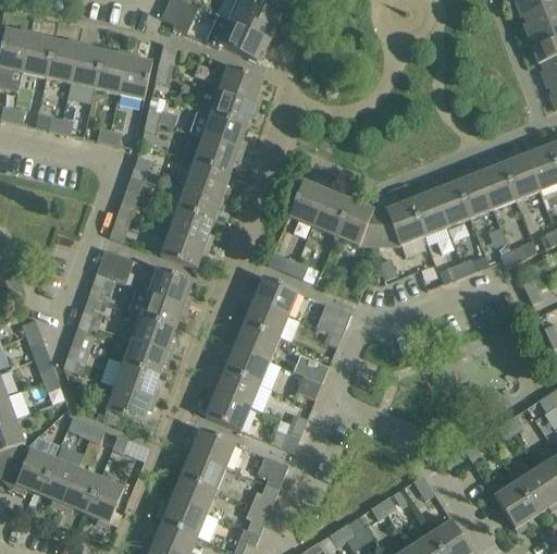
[(223,0),(217,15),(229,21),(270,38),(268,36),(271,28),(274,31),(280,16),(244,0),(223,0)]
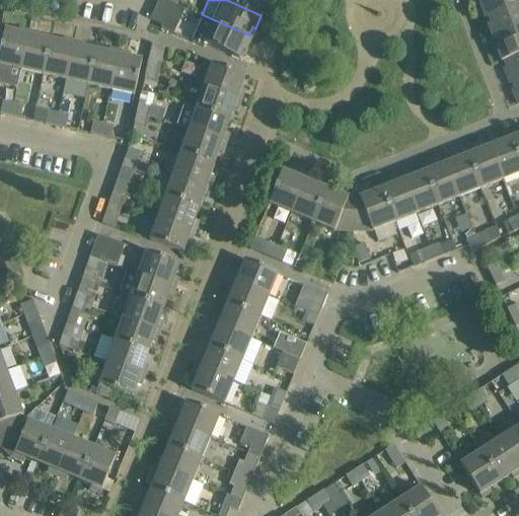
[(227,0),(261,15),(262,14),(258,12),(262,6),(265,7),(268,0),(227,0)]
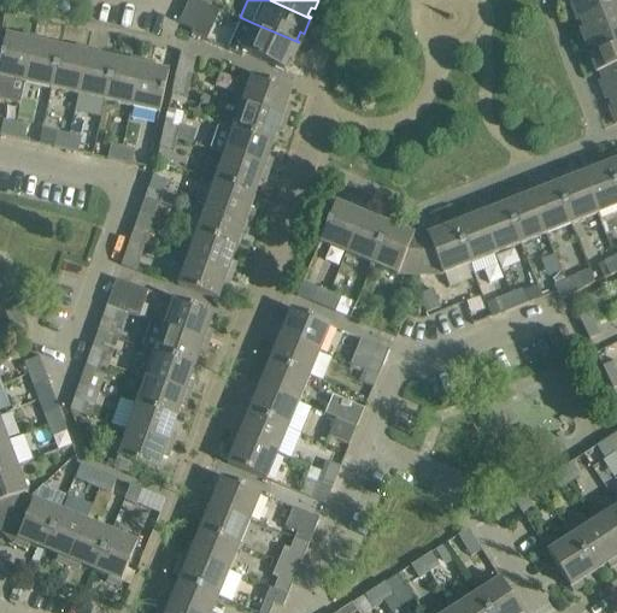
[(570,1),(576,18),(616,1),(616,0),(574,0),(570,1)]
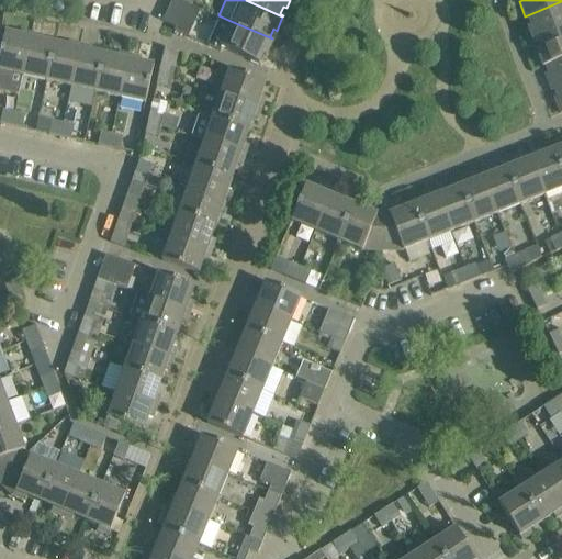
[(561,28),(561,1),(525,17),(525,18),(528,17),(531,24),(528,25),(534,40),(561,28)]
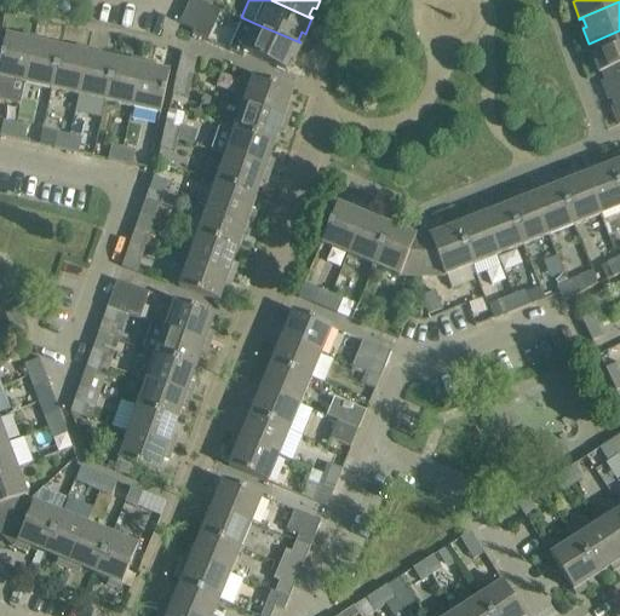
[(201,18),(183,10),(179,19),(197,28),(201,18)]
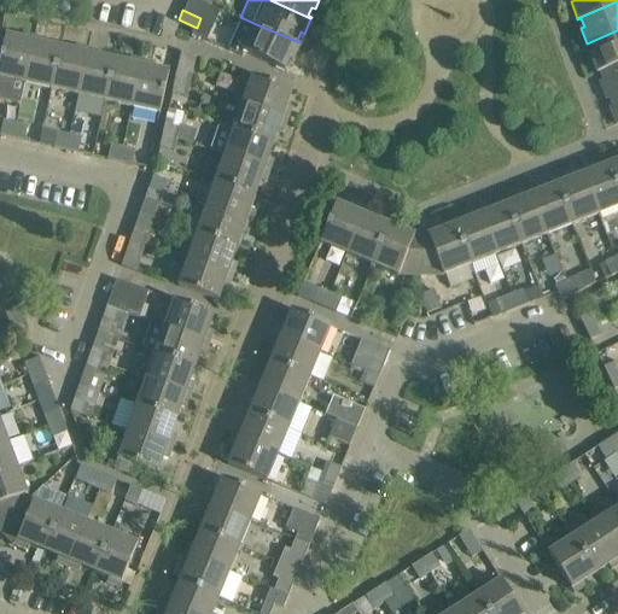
[(299,42),(254,23),(243,48),(284,68),(289,57),(292,58),(299,42)]
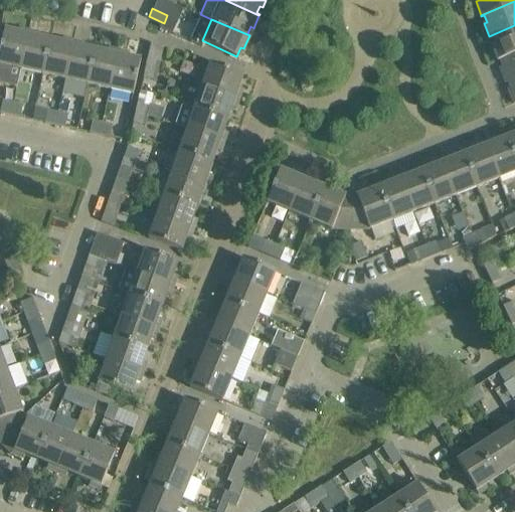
[(514,50),(514,25),(489,36),(489,37),(492,36),(495,43),(492,44),(497,57),(514,50)]
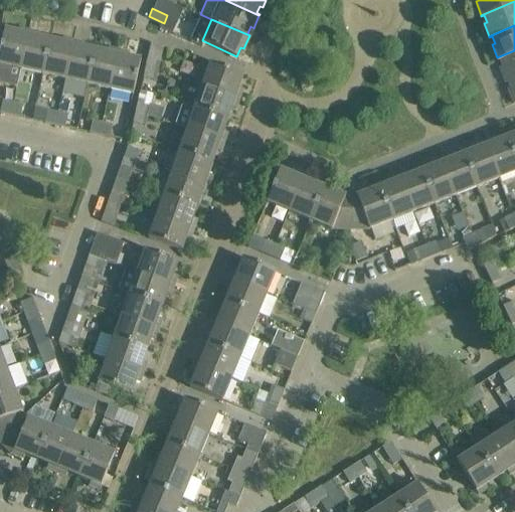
[(4,27),(0,45),(0,80),(16,84),(20,66),(28,28),(18,26),(17,30),(4,27)]
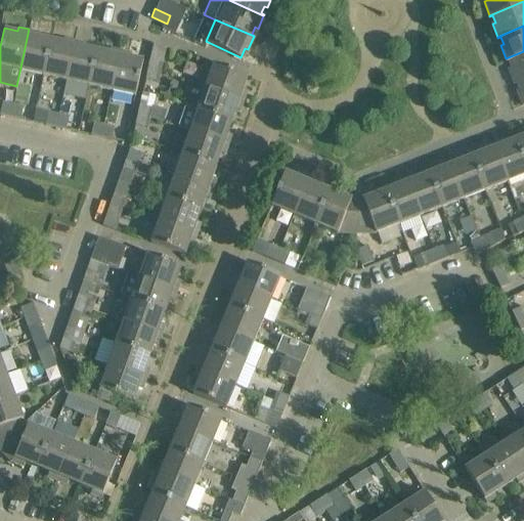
[(39,31),(29,29),(20,68),(43,73),(50,38),(38,36),(39,31)]
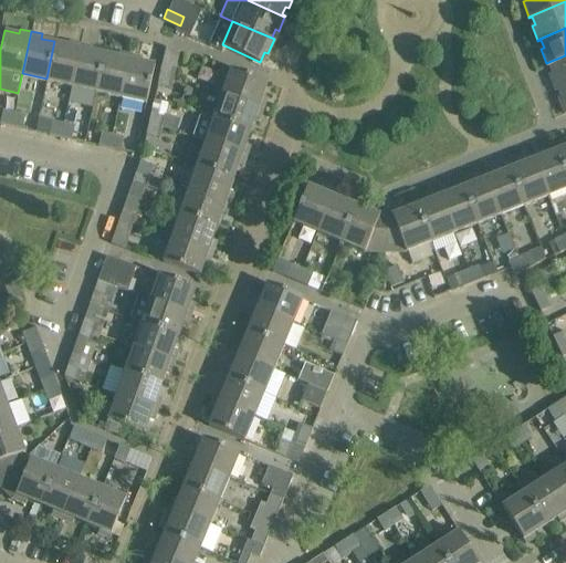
[(69,44),(54,41),(46,79),(71,84),(81,42),(70,40),(69,44)]
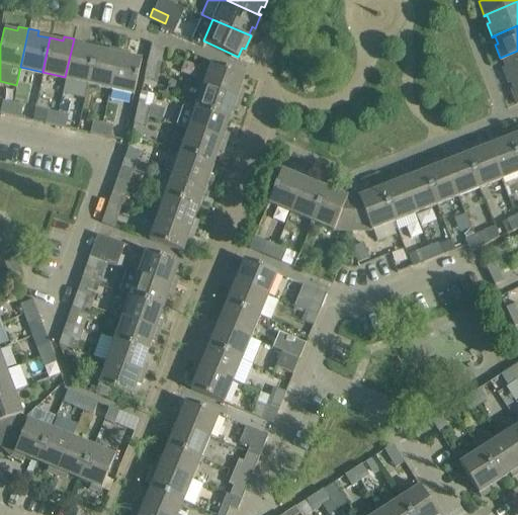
[(65,77),(62,91),(84,96),(88,82),(95,48),(83,46),(84,40),(74,38),(65,77)]
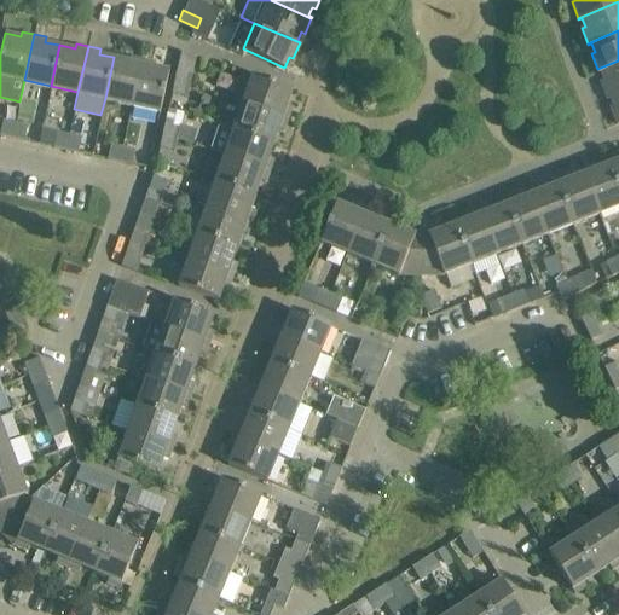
[(181,48),(174,79),(189,82),(192,70),(195,53),(181,48)]
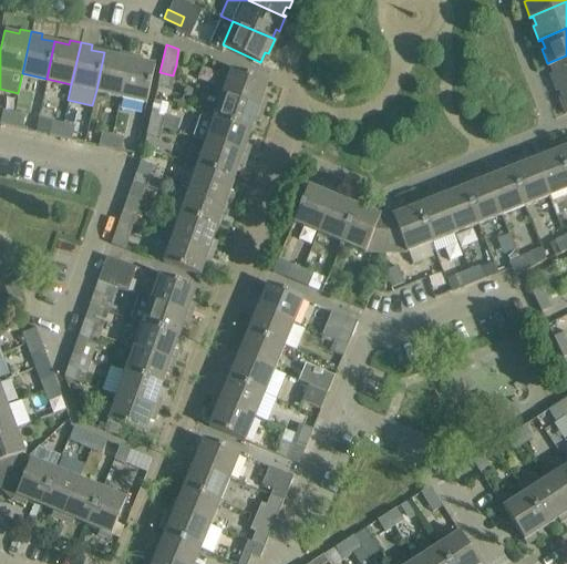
[(96,90),(121,95),(130,53),(119,51),(117,55),(104,52),(96,90)]
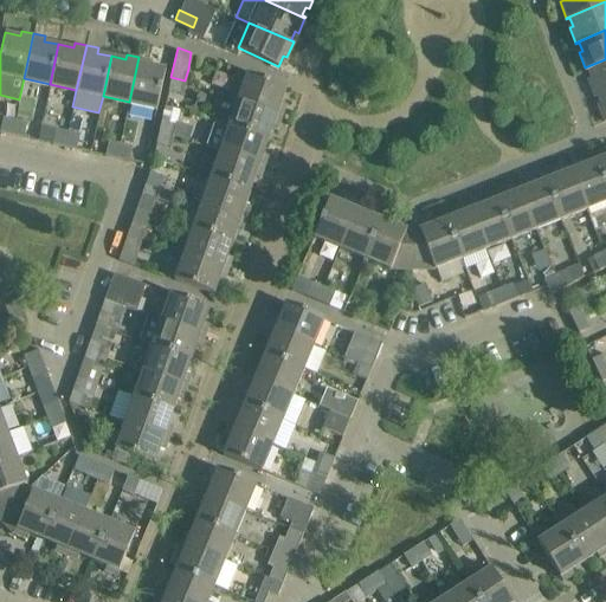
[(150,59),(139,57),(129,102),(156,108),(165,68),(149,64),(150,59)]
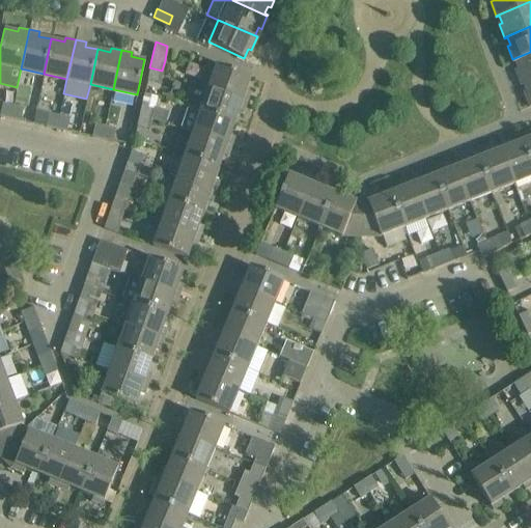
[(530,77),(530,52),(512,59),(512,60),(515,59),(519,66),(515,67),(521,82),(530,77)]
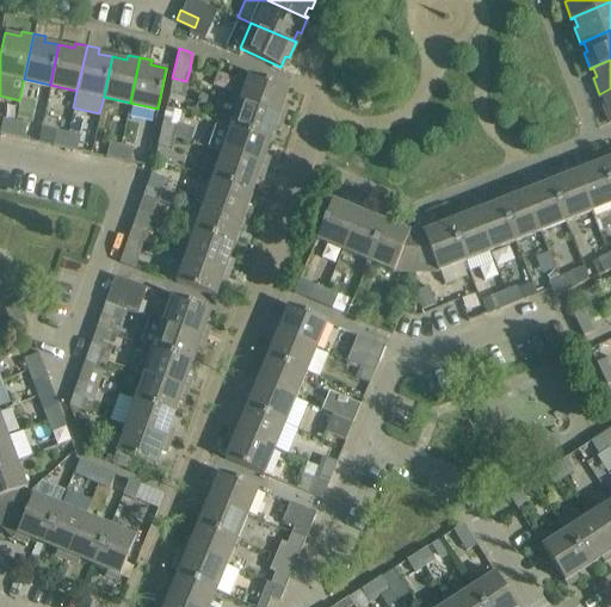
[(248,73),(239,99),(283,115),(288,104),(283,101),(288,86),(248,73)]
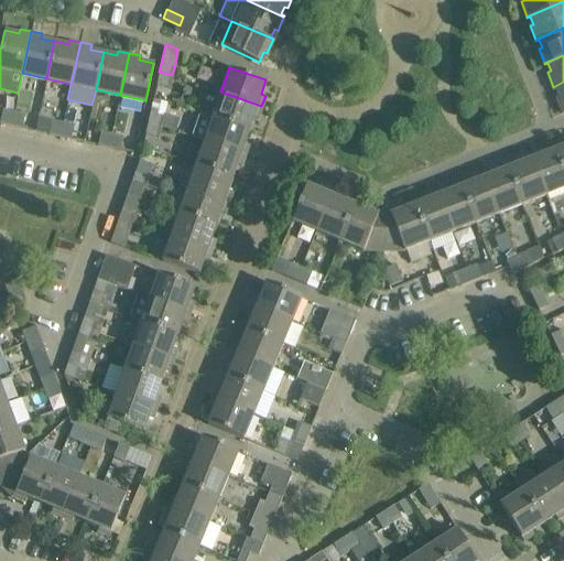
[(172,75),(159,72),(156,83),(170,85),(172,75)]
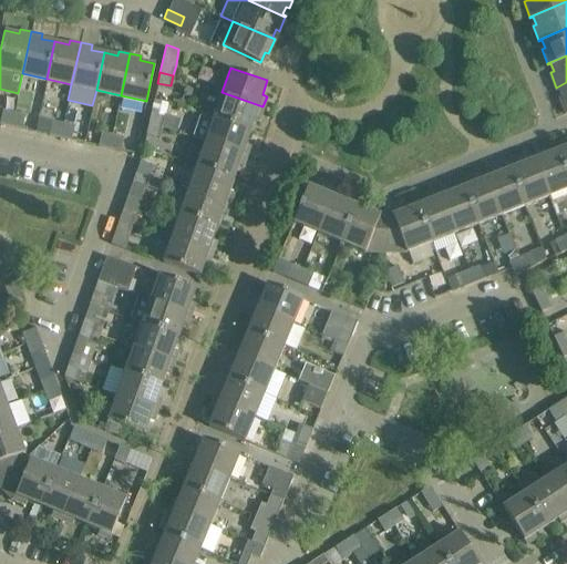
[(566,111),(566,82),(556,88),(557,89),(559,88),(563,95),(559,96),(566,112),(566,111)]
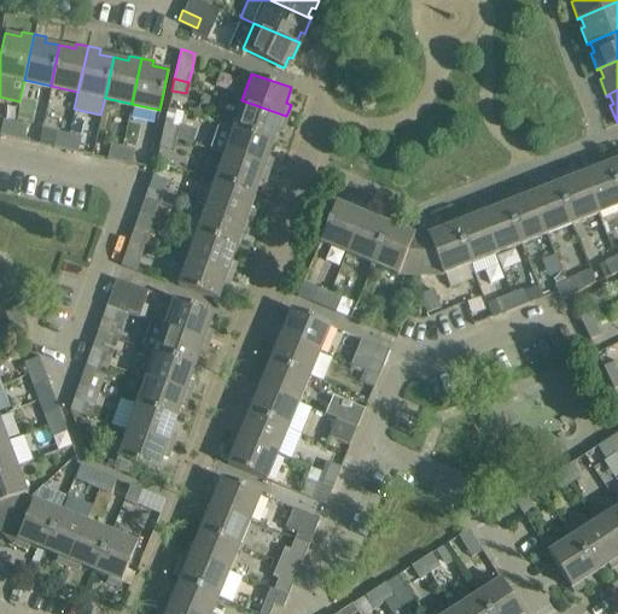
[(283,128),(286,116),(242,100),(233,127),(273,140),(278,126),(283,128)]
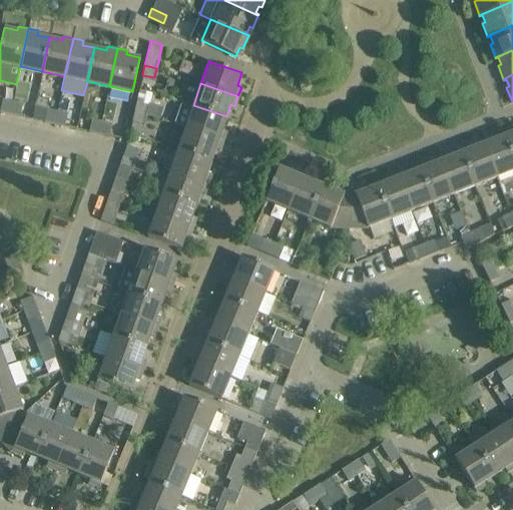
[(2,97),(0,108),(0,109),(9,112),(12,99),(2,97)]
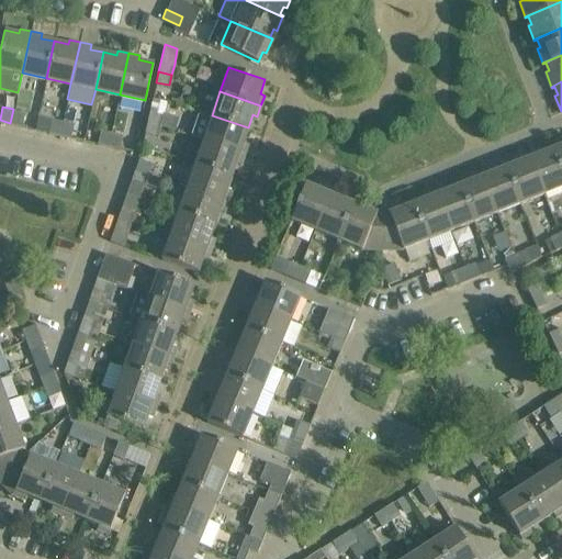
[(24,112),(13,109),(10,123),(21,125),(24,112)]
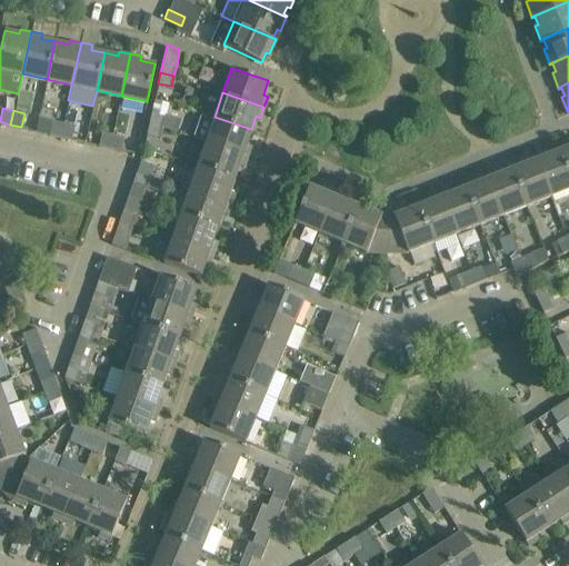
[(151,111),(149,122),(162,126),(166,115),(151,111)]
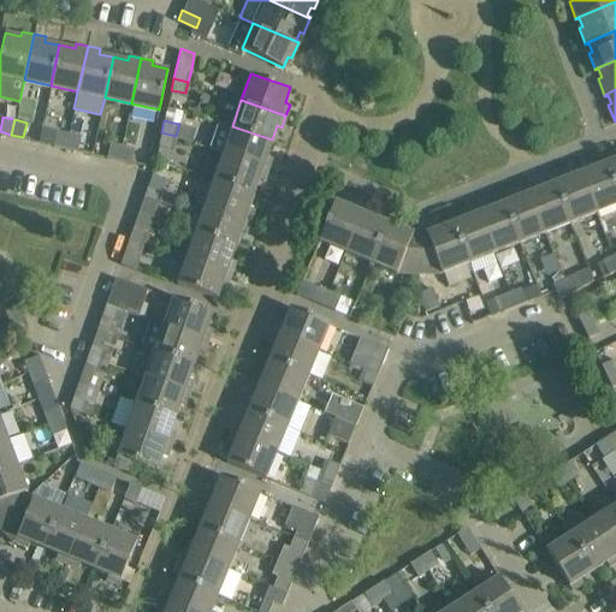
[(209,147),(223,152),(267,167),(272,156),(267,154),(272,140),(232,126),(219,122),(209,147)]
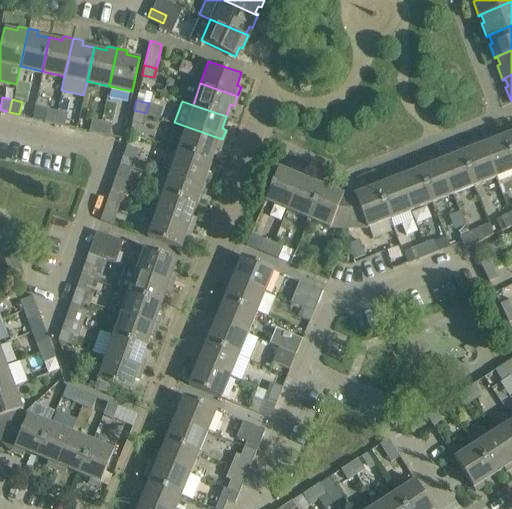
[(44,120),(54,122),(57,109),(47,107),(44,120)]
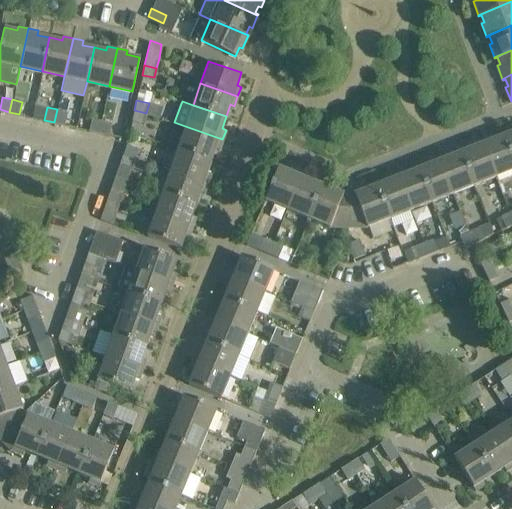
[(66,112),(57,109),(54,122),(64,124),(66,112)]
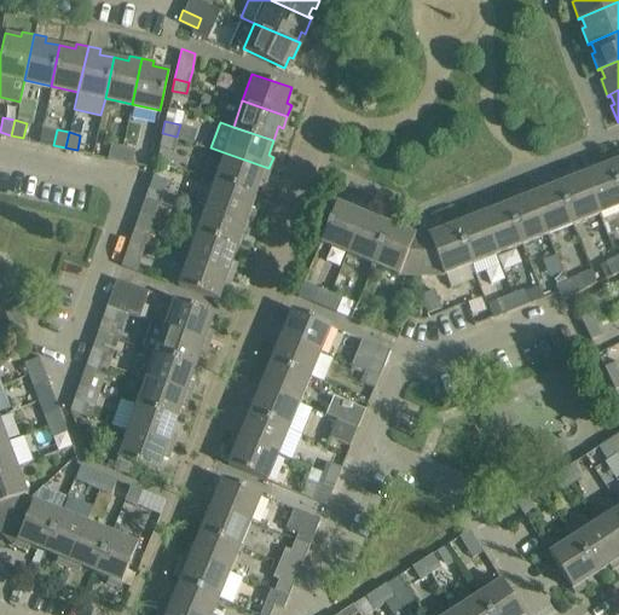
[(177,137),(162,133),(160,144),(174,148),(177,137)]
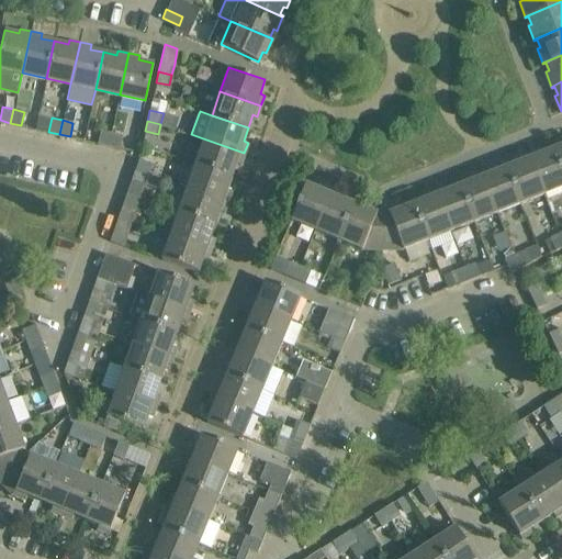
[(98,143),(108,145),(111,131),(100,129),(98,143)]
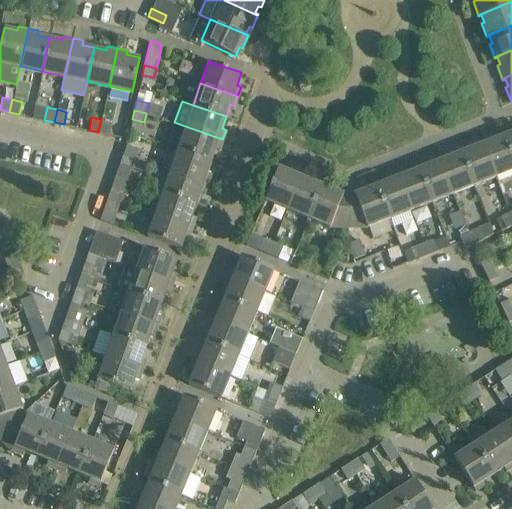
[(111,121),(101,119),(98,132),(108,134),(111,121)]
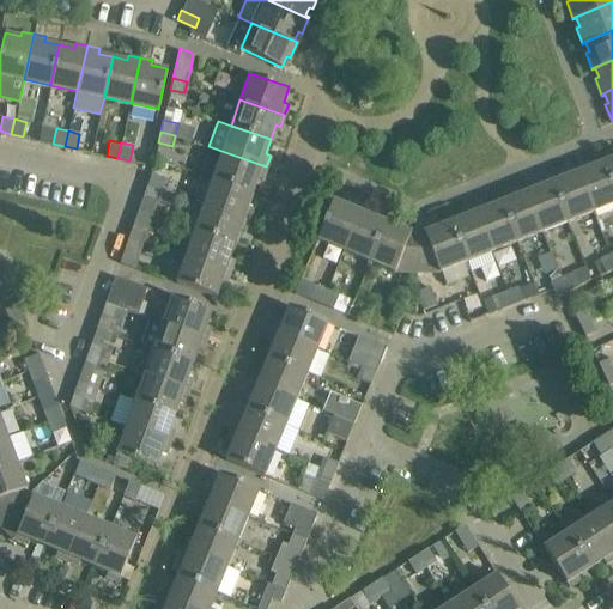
[(262,178),(266,166),(222,151),(213,177),(253,190),(258,176),(262,178)]
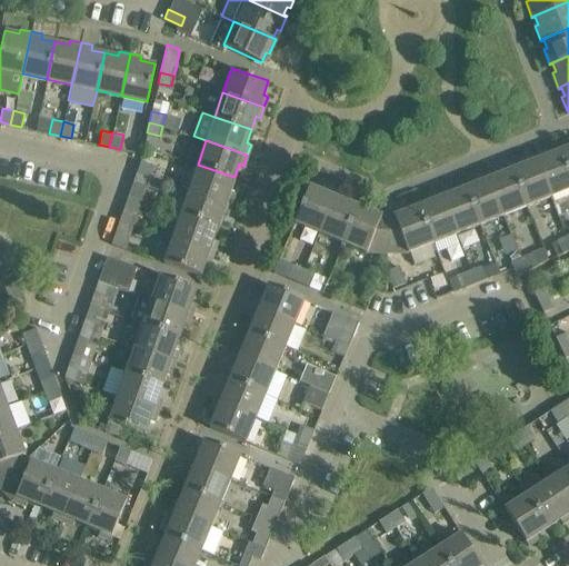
[(568,145),(559,149),(568,174),(568,145)]
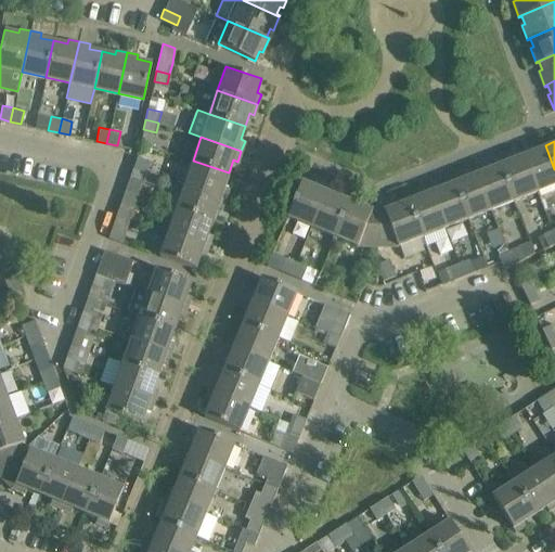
[(537,190),(554,182),(554,169),(545,145),(533,151),(531,146),(521,151),(537,190)]
